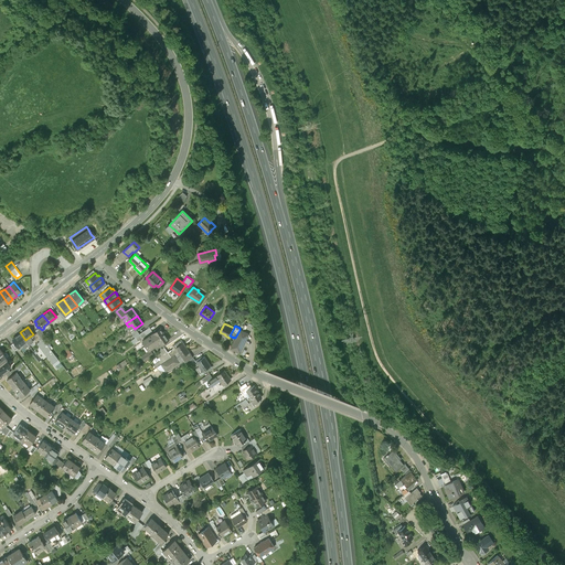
[(46,337),(42,330),(39,327),(38,328),(35,329),(36,331),(43,339),(45,338),(46,337)]
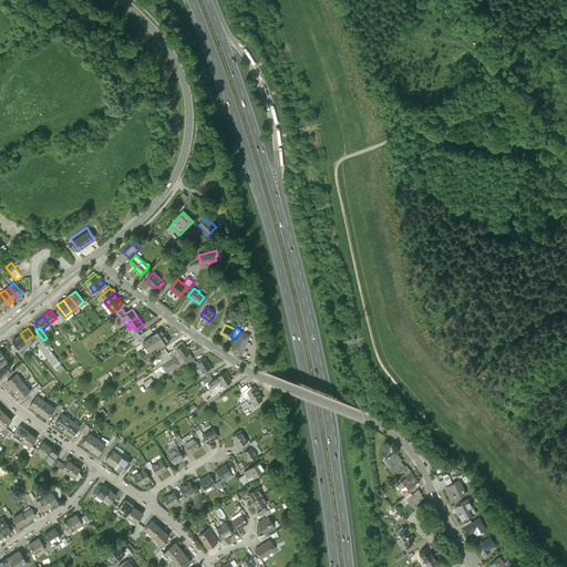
[(140,334),(135,337),(137,340),(152,331),(150,328),(140,334)]
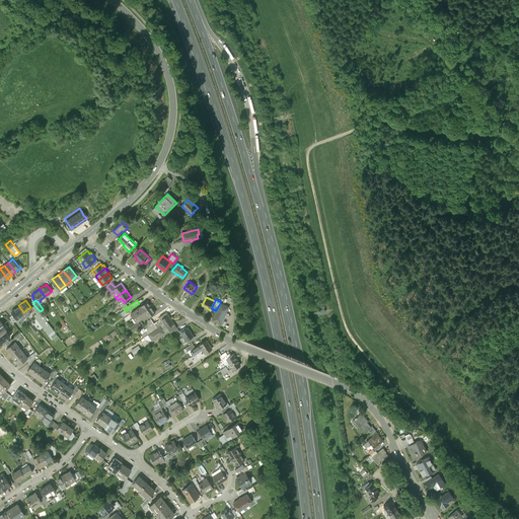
[(132,311),(134,315),(150,304),(148,300),(146,302),(144,300),(141,302),(142,304),(132,311)]
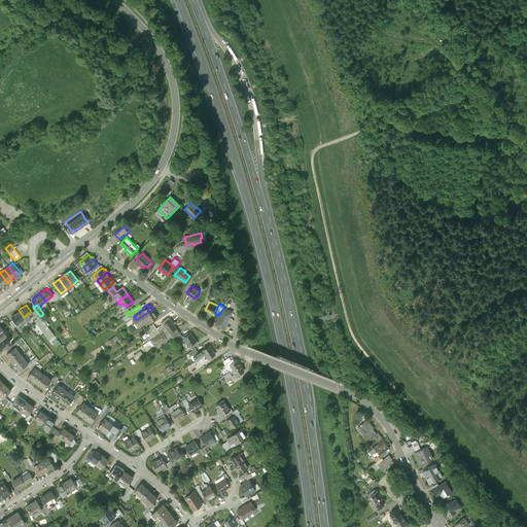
[(219,315),(215,324),(223,328),(232,311),(223,308),(219,315)]
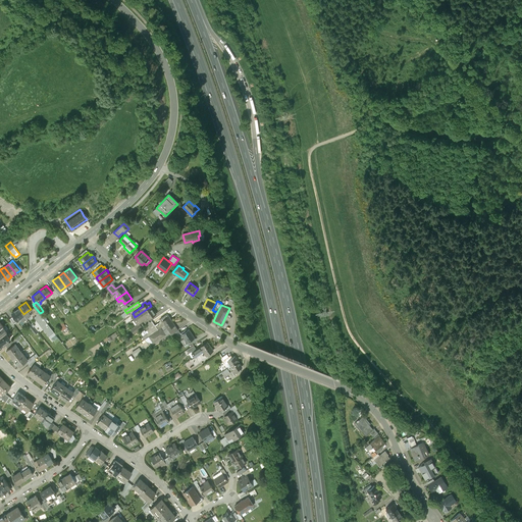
[(45,320),(40,313),(34,306),(32,308),(37,314),(35,316),(39,322),(50,337),(51,336),(53,338),(57,335),(45,320)]
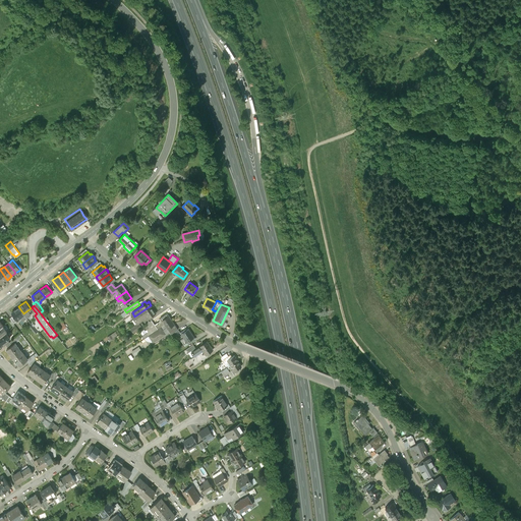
[(156,312),(151,305),(134,316),(132,319),(135,323),(147,314),(149,317),(156,312)]
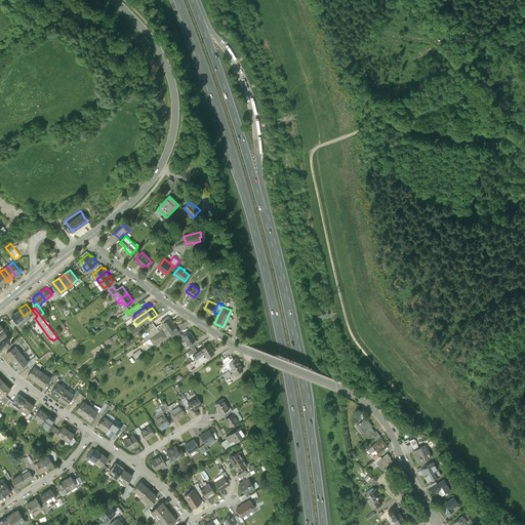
[(21,319),(24,316),(18,309),(11,315),(13,317),(12,318),(14,320),(15,320),(17,322),(21,319)]
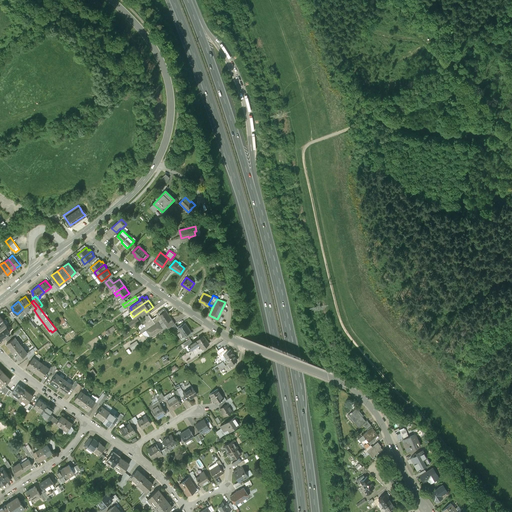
[(165,309),(158,314),(162,318),(168,314),(165,309)]
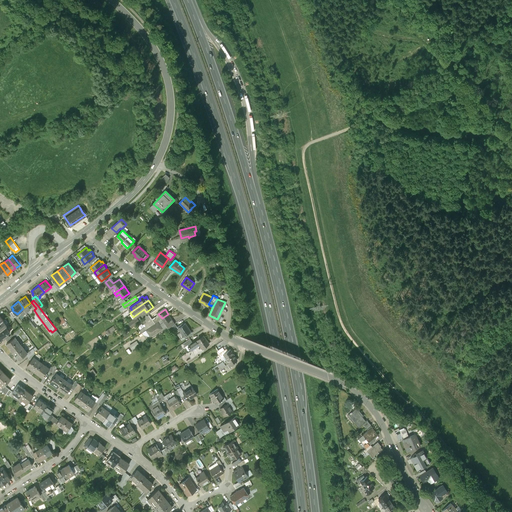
[(150,326),(162,318),(158,314),(157,312),(156,312),(157,315),(152,319),(147,322),(150,326)]
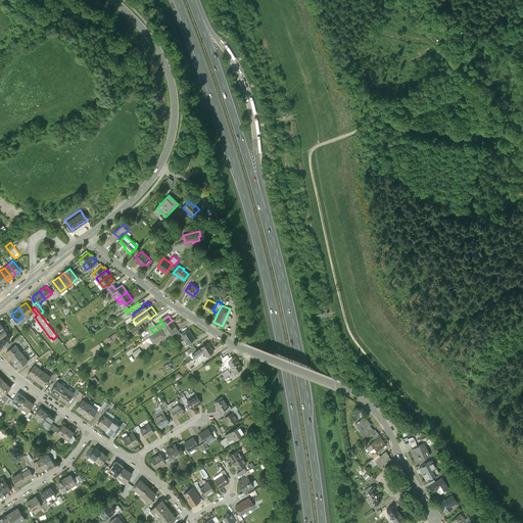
[(172,321),(165,325),(170,332),(172,334),(173,333),(178,330),(172,321)]
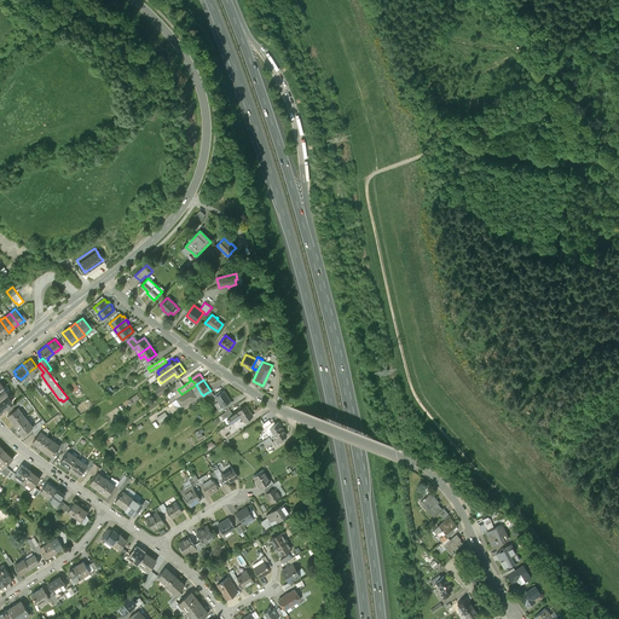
[(168,387),(165,382),(155,389),(158,394),(168,387)]
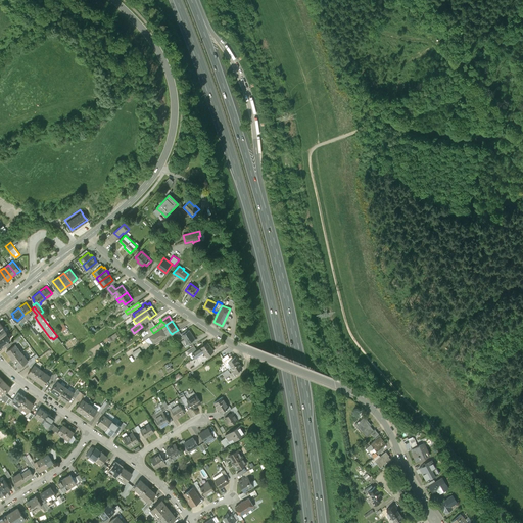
[(29,326),(35,334),(38,332),(31,324),(29,326)]
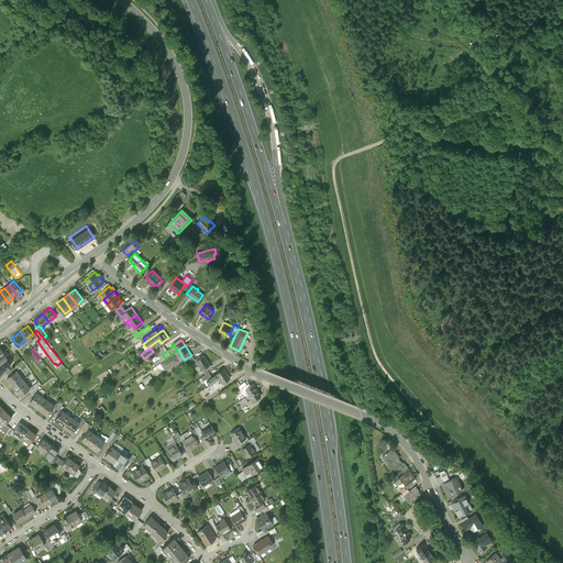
[(155,365),(156,365),(165,359),(162,354),(167,351),(166,349),(161,352),(159,351),(156,353),(159,357),(153,362),(155,365)]
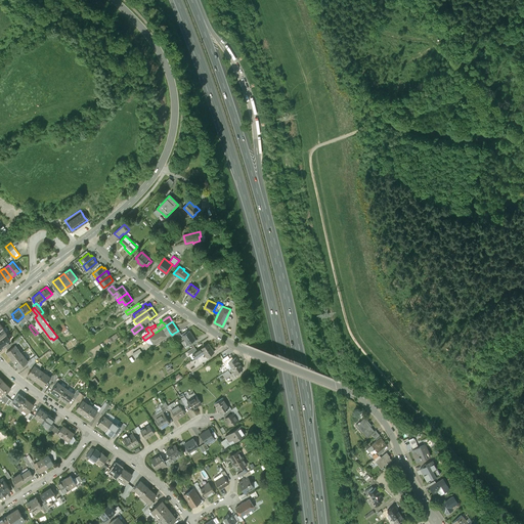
[(166,336),(170,333),(166,325),(154,334),(145,340),(146,341),(151,343),(154,342),(154,343),(166,335),(166,336)]
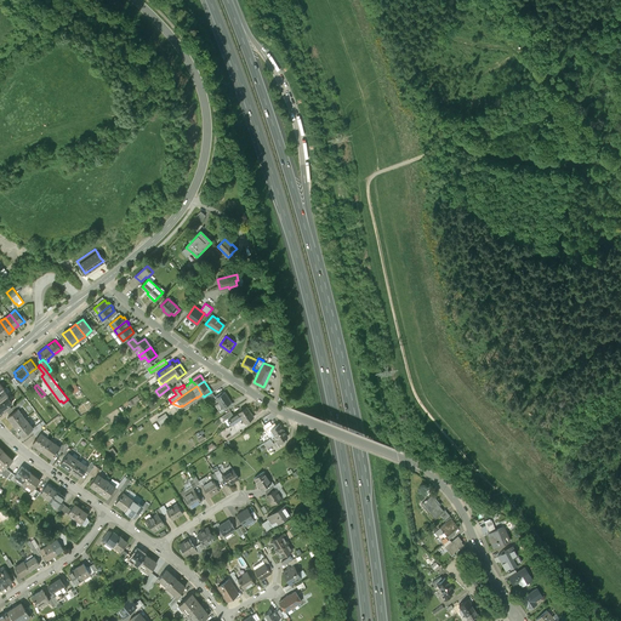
[(215,396),(220,402),(228,397),(224,391),(222,392),(222,391),(215,396)]
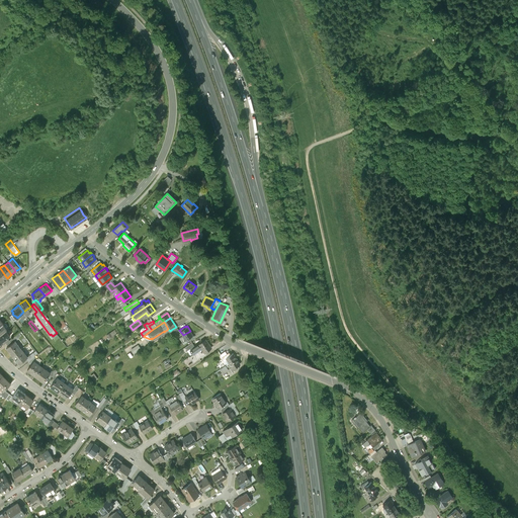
[(113,329),(106,334),(108,338),(112,336),(111,335),(115,333),(113,329)]
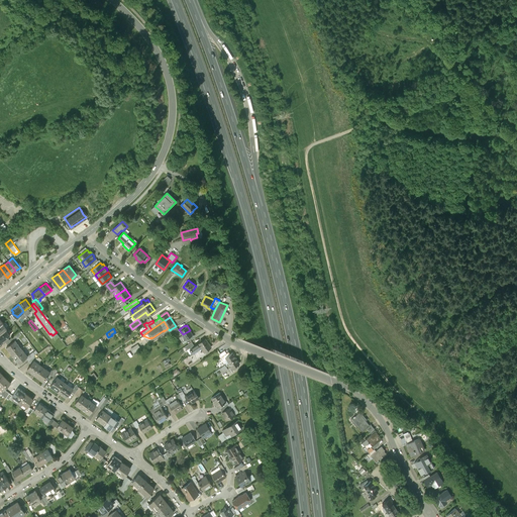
[(10,334),(6,329),(0,333),(0,339),(1,341),(2,341),(7,336),(10,334)]
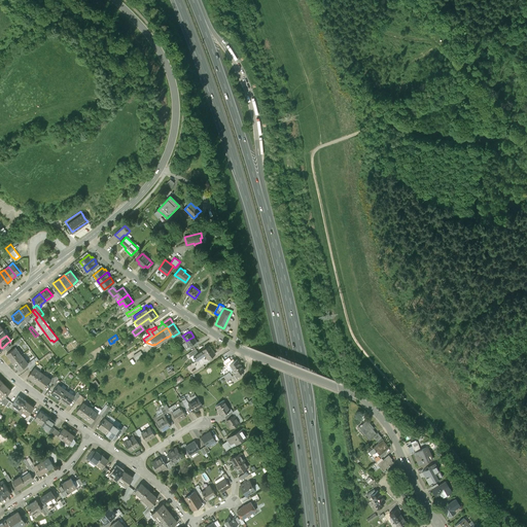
[(196,341),(194,337),(186,341),(182,344),(186,350),(196,344),(195,342),(196,341)]
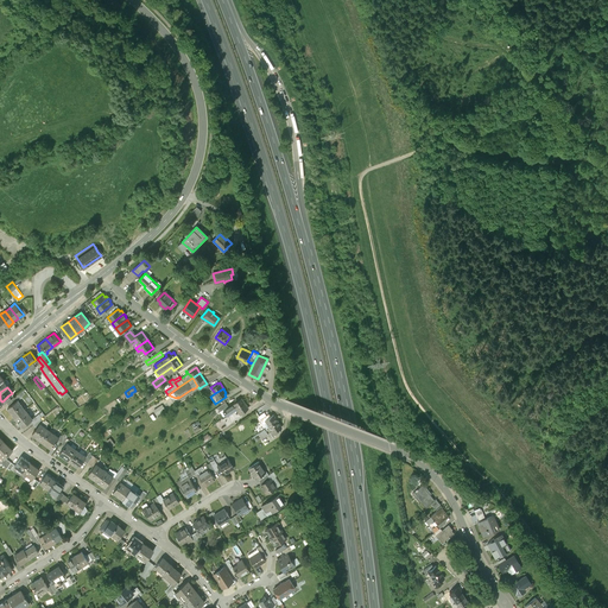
[(19,393),(11,399),(7,401),(10,405),(18,399),(18,400),(21,397),(21,396),(19,393)]
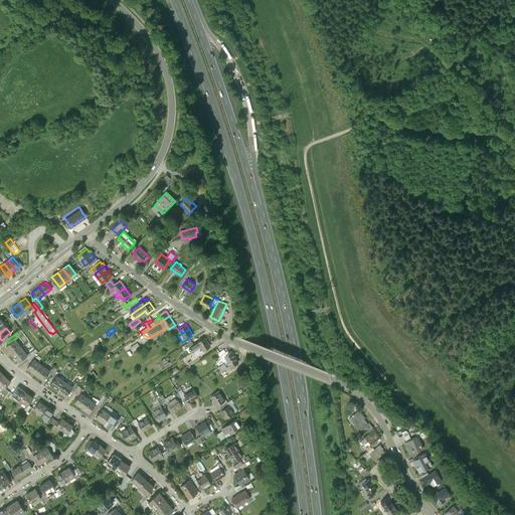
[(192,351),(200,345),(207,341),(204,336),(201,338),(201,337),(199,338),(200,340),(197,341),(198,341),(193,344),(189,347),(192,351)]
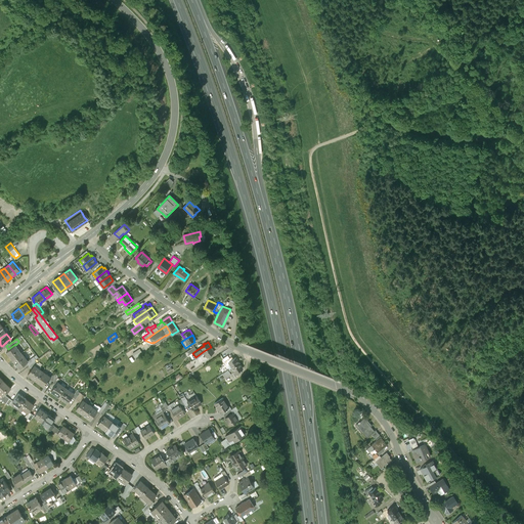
[(6,351),(13,359),(22,352),(15,345),(15,344),(8,349),(6,351)]
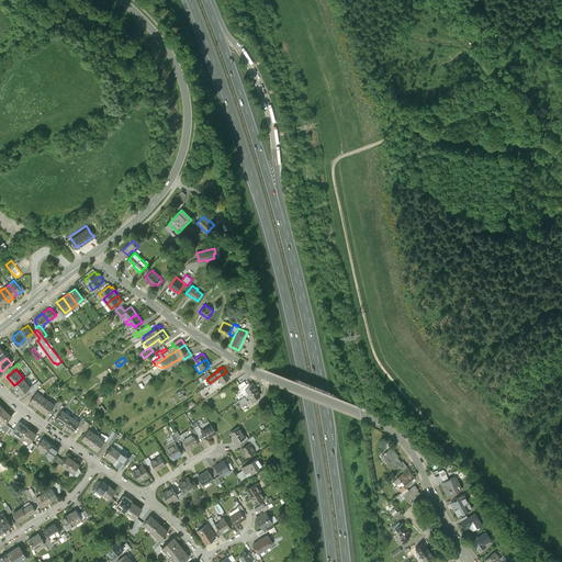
[(229,377),(226,372),(218,377),(222,381),(229,377)]
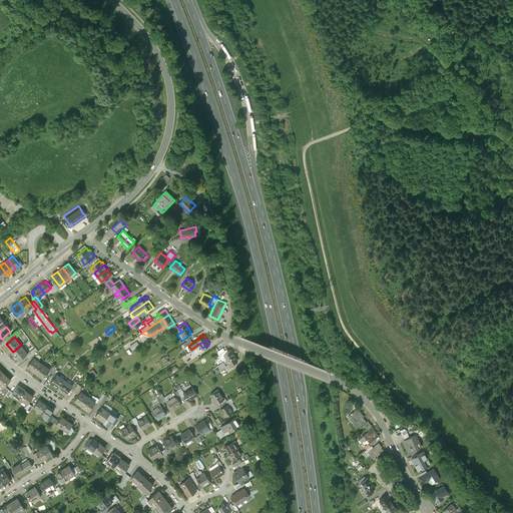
[(136,341),(129,346),(132,350),(139,346),(136,341)]
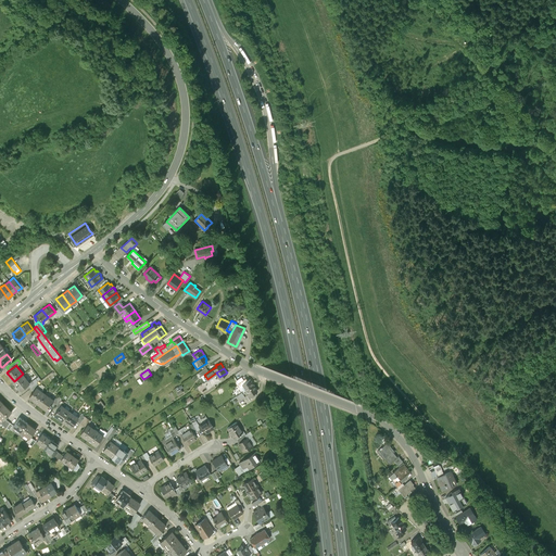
[(220,379),(219,377),(216,373),(207,379),(204,381),(207,388),(214,383),(220,379)]
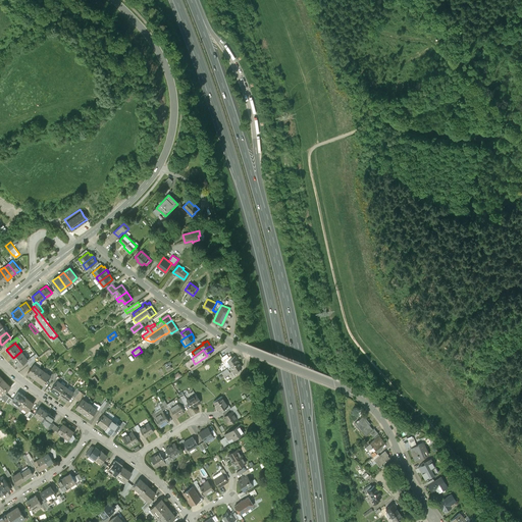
[(21,351),(13,358),(12,358),(19,366),(27,360),(28,359),(21,351)]
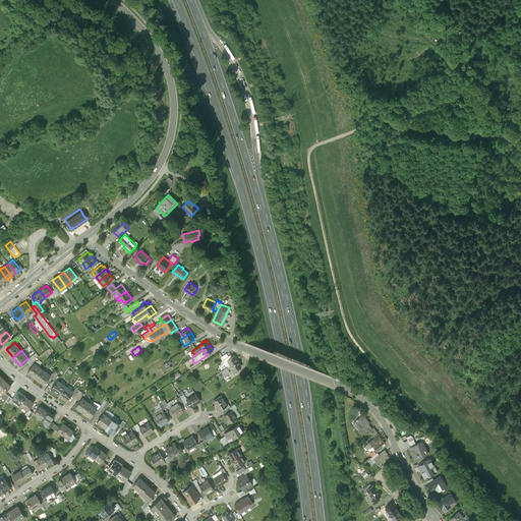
[(26,359),(29,362),(35,358),(38,355),(36,352),(27,358),(26,359)]
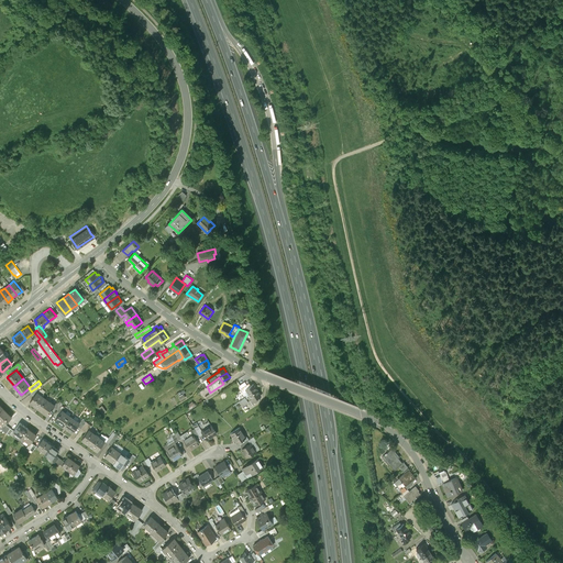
[(246,389),(250,394),(257,389),(253,383),(251,385),(245,388),(246,389)]
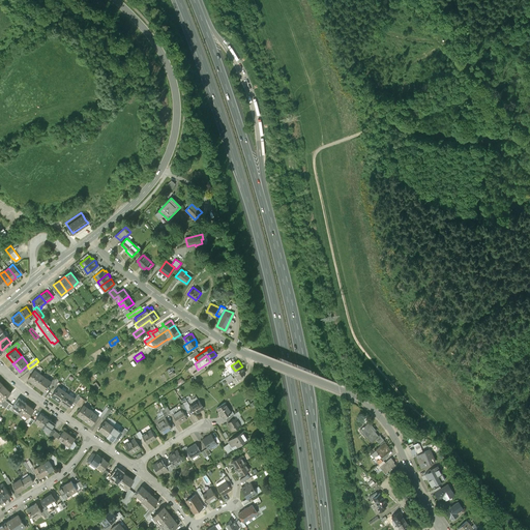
[(206,369),(204,365),(198,370),(193,373),(195,376),(206,369)]
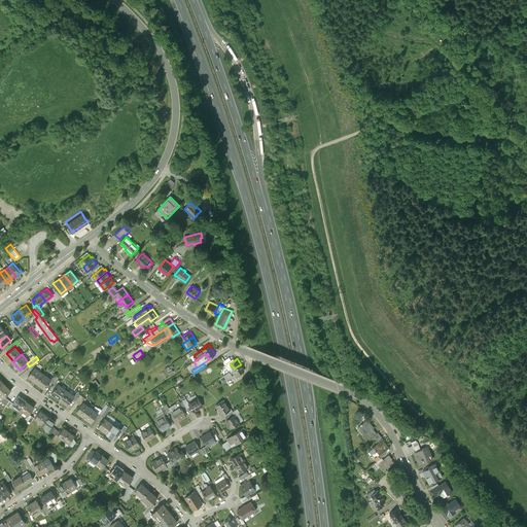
[(244,370),(241,364),(234,369),(236,373),(237,374),(242,371),(244,370)]
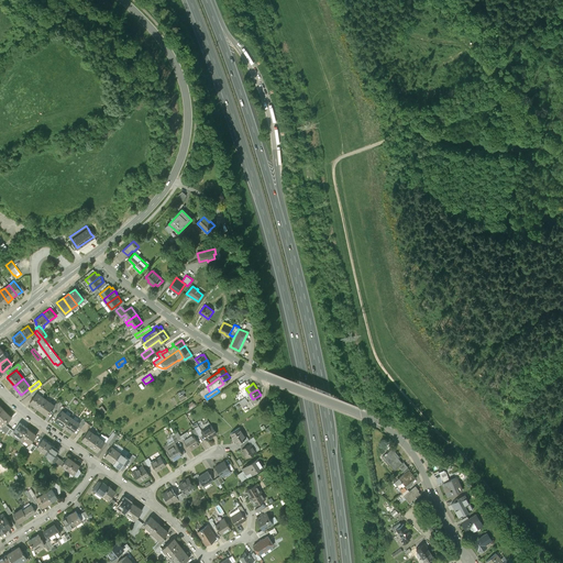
[(30,401),(39,408),(45,399),(46,398),(42,395),(41,396),(37,393),(36,393),(35,395),(30,401)]
